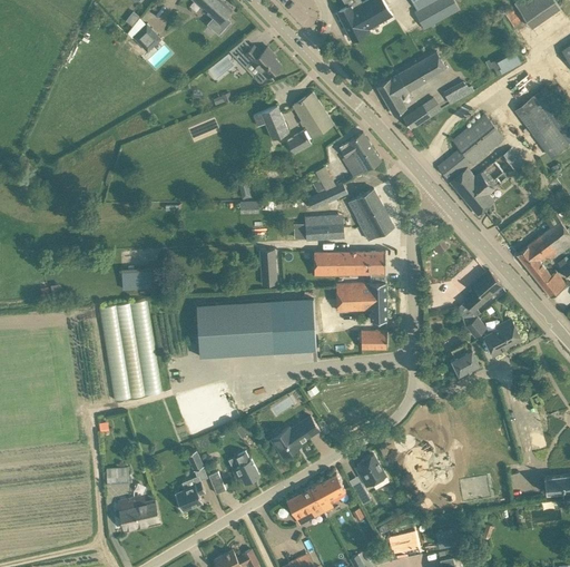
[(220,0),(192,0),(214,19),(208,26),(219,36),(231,22),(226,19),(234,11),(220,0)]
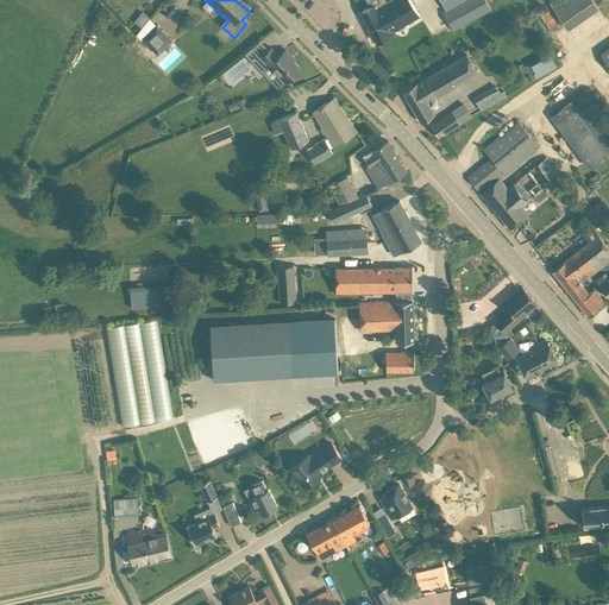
[(362,14),(377,45),(394,35),(394,33),(397,31),(405,27),(419,17),(407,0),(395,0),(382,8),(380,5),(374,8),(362,14)]
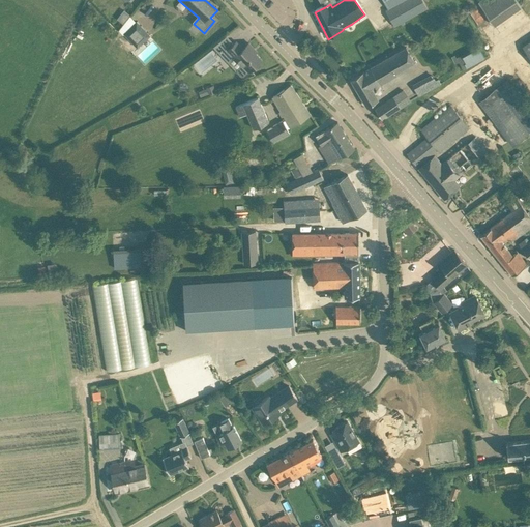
[(382,0),(388,11),(386,12),(394,29),(428,10),(421,0),(382,0)]
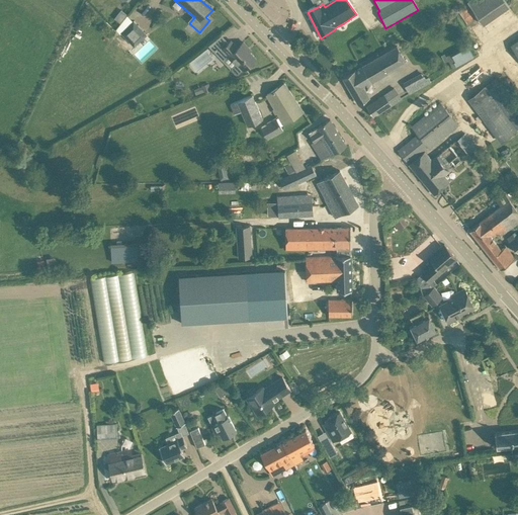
[(503,0),(473,0),(467,4),(483,26),(509,8),(503,0)]
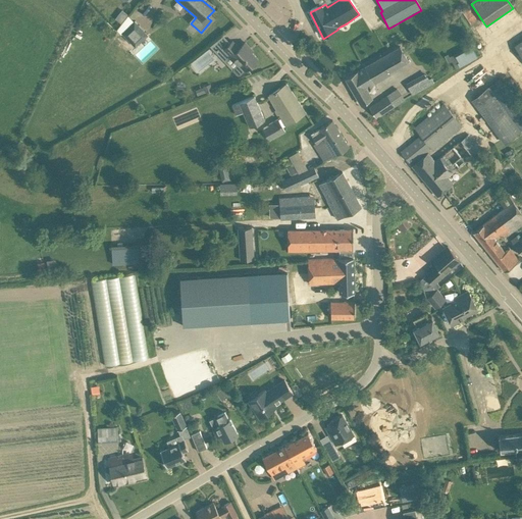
[(122,12),(115,20),(121,26),(127,17),(122,12)]
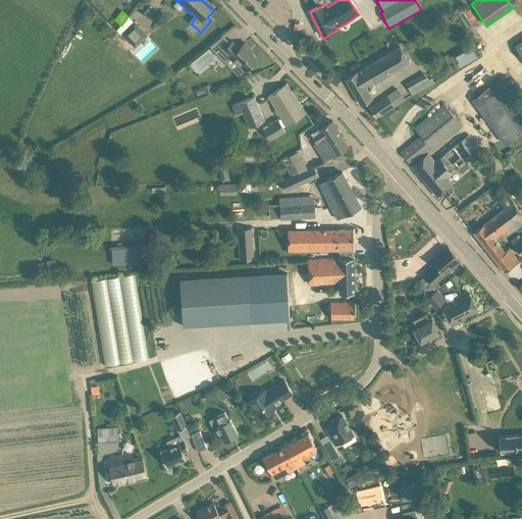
[(135,22),(122,35),(136,49),(149,38),(135,22)]
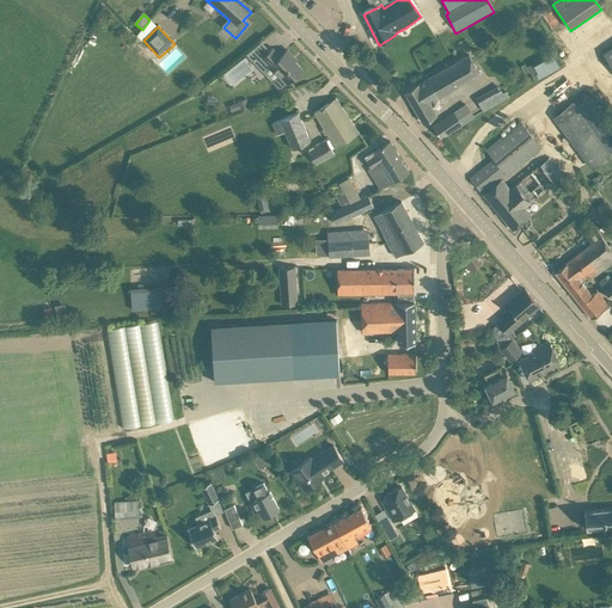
[(261,44),(246,57),(281,92),(303,71),(292,60),(293,59),(288,53),(281,59),(273,51),(270,54),(261,44)]
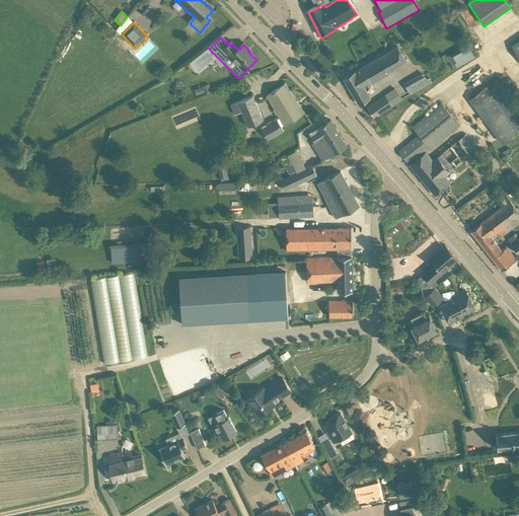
[(397,49),(344,80),(359,105),(370,99),(365,89),(406,64),(397,49)]
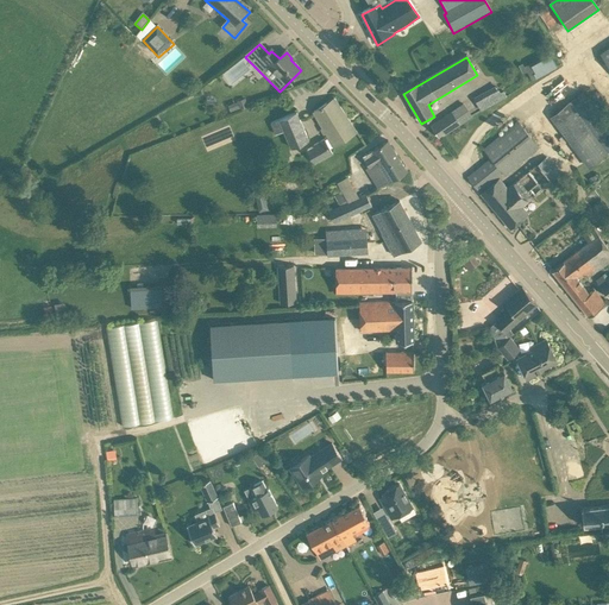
[(497,87),(475,100),(482,114),(508,100),(504,93),(501,94),(497,87)]
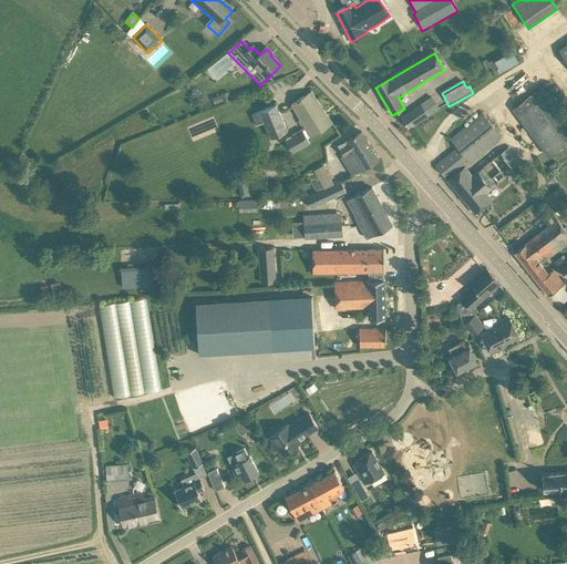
[(513,110),(548,157),(566,143),(566,118),(544,86),(513,110)]
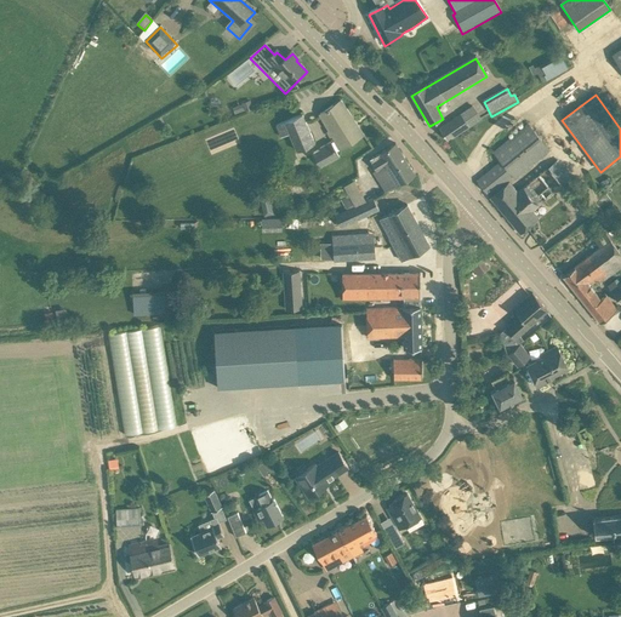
[(245,114),(254,110),(254,109),(252,109),(250,102),(241,106),(245,114)]
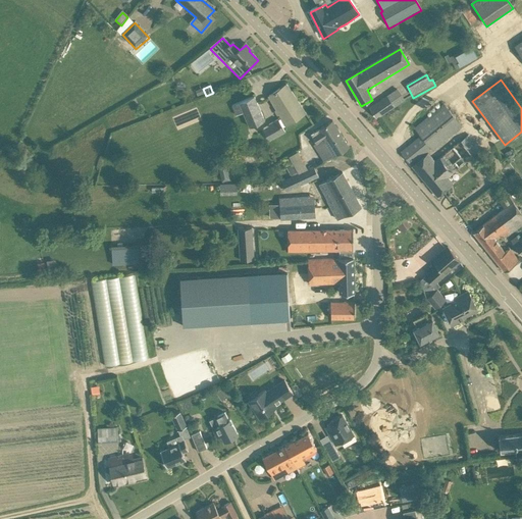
[(277,111),(274,113),(277,117),(279,116),(281,119),(278,121),(269,126),(269,127),(264,131),(270,143),(285,134),(282,130),(306,115),(286,86),(269,98),(277,111)]
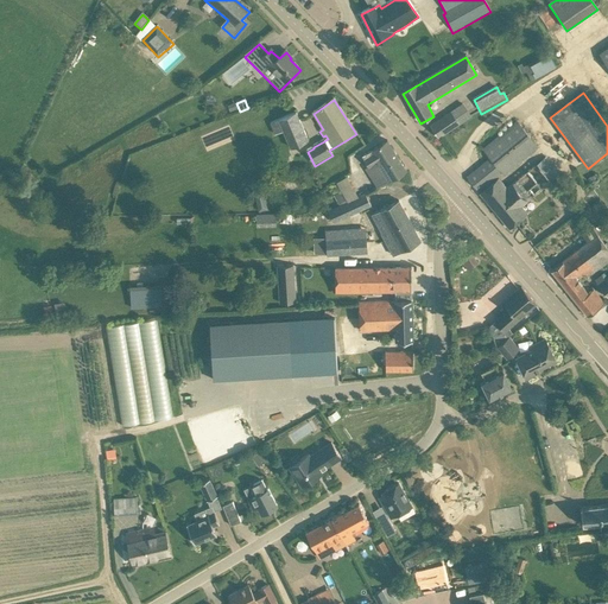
[(271,125),(276,137),(284,133),(291,150),(309,142),(296,114),(271,125)]
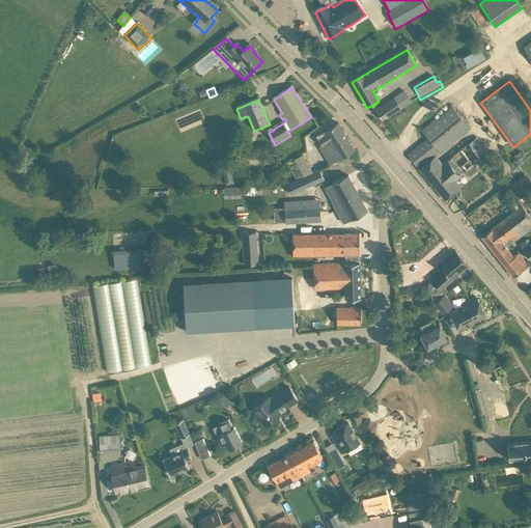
[(375,112),(383,122),(401,110),(394,100),(375,112)]
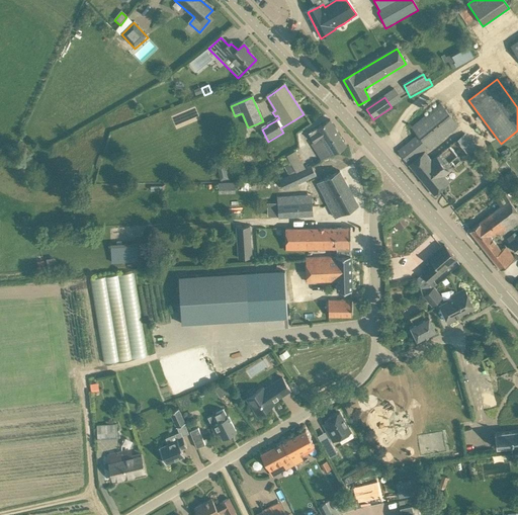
[(406,147),(398,153),(408,165),(416,158),(428,149),(430,151),(459,125),(440,104),(412,129),(418,136),(406,147)]
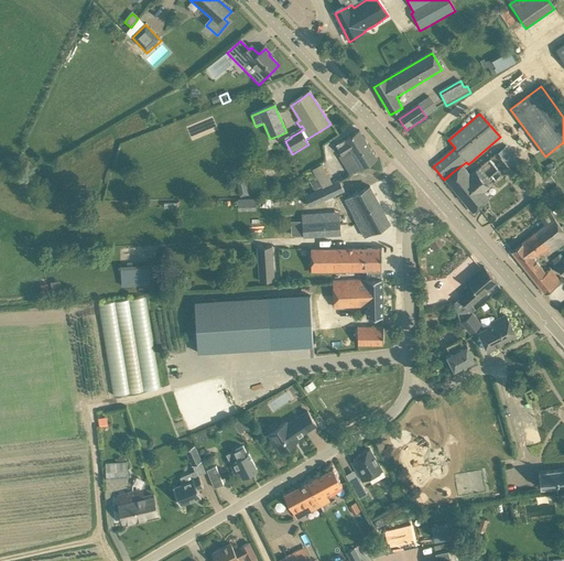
[(339,158),(343,164),(369,149),(359,132),(336,147),(342,157),(339,158)]
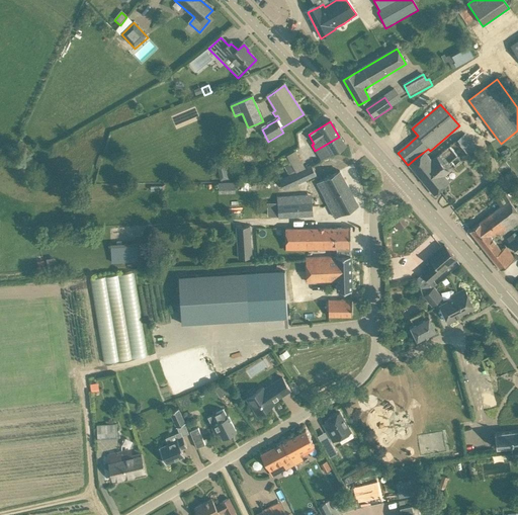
[(469,156),(478,149),(466,135),(457,142),(457,141),(432,162),(424,153),(409,166),(434,196),(449,183),(444,178),(469,156)]
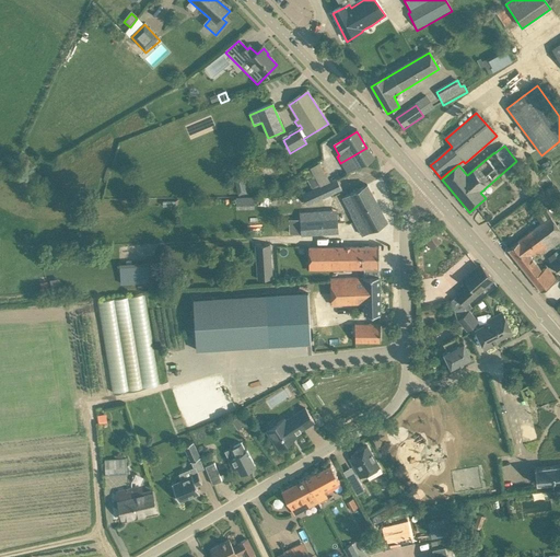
[(366,148),(340,163),(348,175),(354,172),(360,169),(374,160),(366,148)]
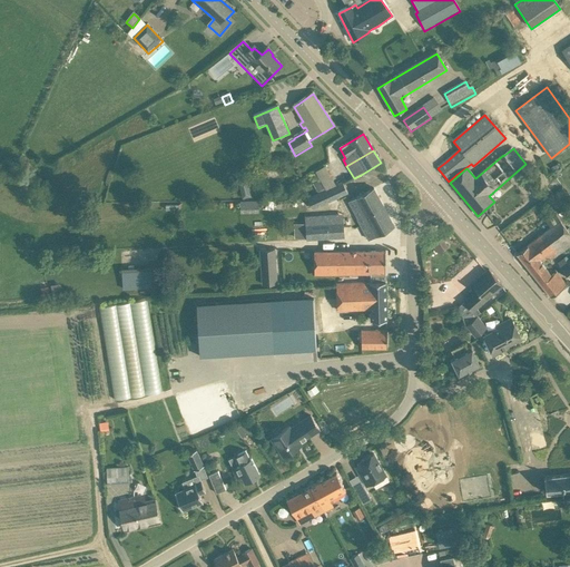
[(321,182),(313,185),(318,194),(325,189),(321,182)]
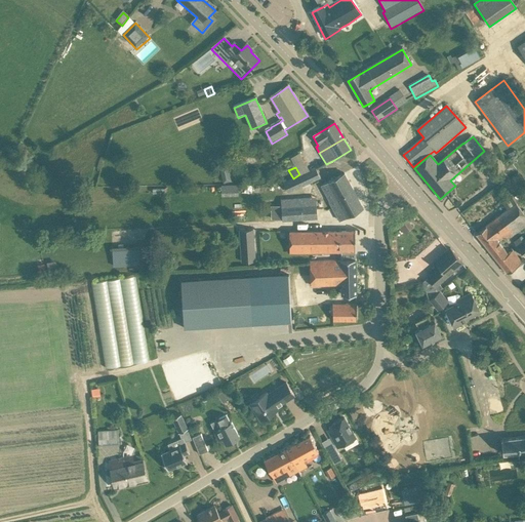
[(231,184),(227,168),(219,169),(224,186),(231,184)]
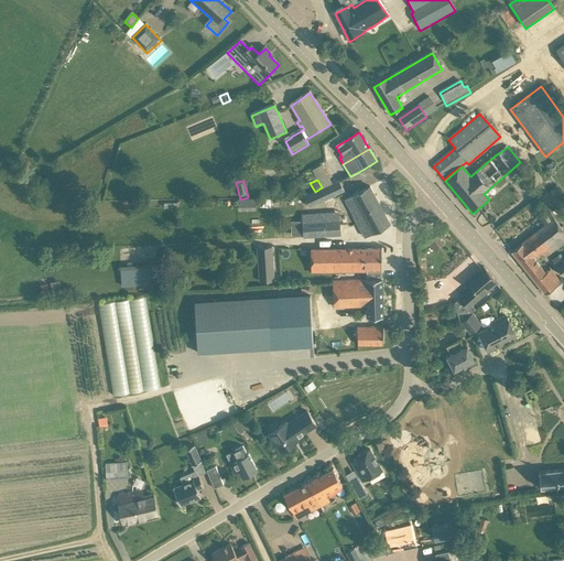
[(333,185),(304,198),(308,207),(316,206),(335,197),(336,201),(346,196),(338,182),(333,184),(333,185)]
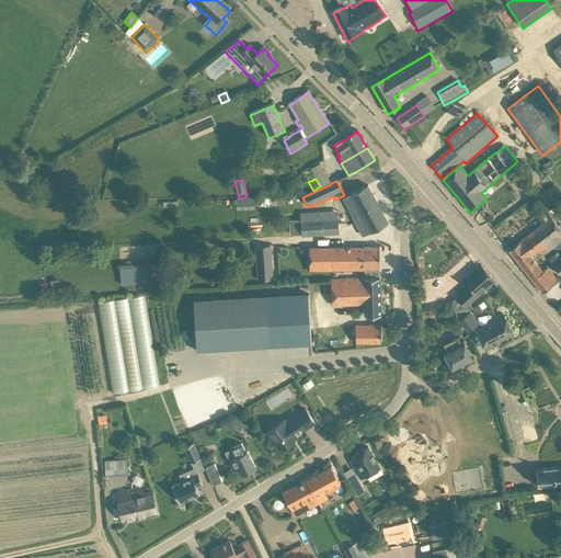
[(352,217),(363,238),(388,225),(368,188),(350,196),(351,196),(344,201),(353,217),(352,217)]
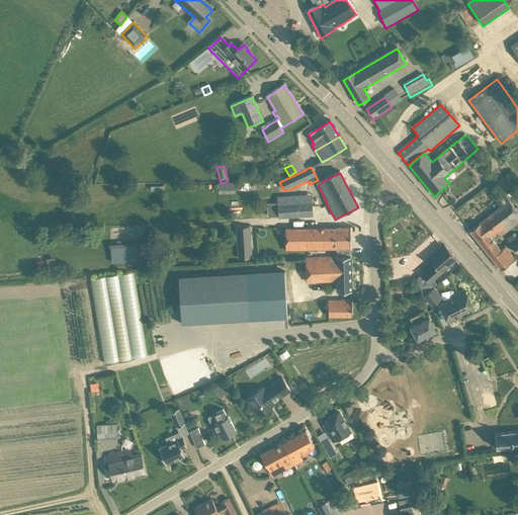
[(235,193),(235,184),(219,183),(219,192),(235,193)]
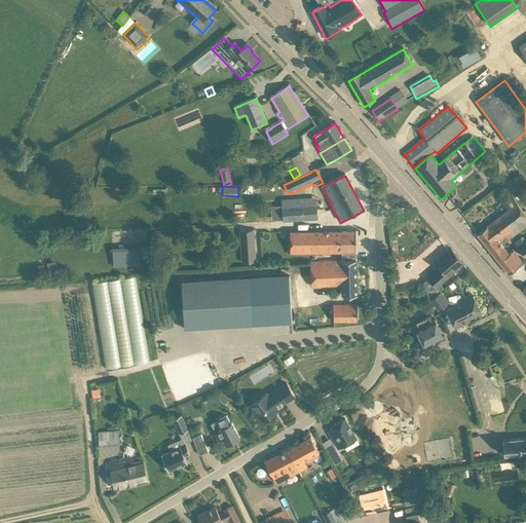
[(509,212),(477,236),(509,275),(517,269),(523,265),(514,253),(509,256),(502,248),(499,244),(502,241),(505,238),(508,240),(515,235),(516,236),(525,229),(525,217),(513,199),(512,200),(503,207),(509,212)]
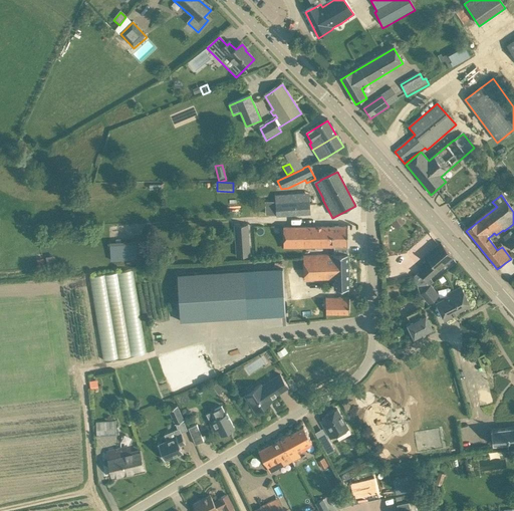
[(274,199),(264,200),(266,219),(276,217),(310,215),(312,215),(310,198),(275,201),(274,199)]
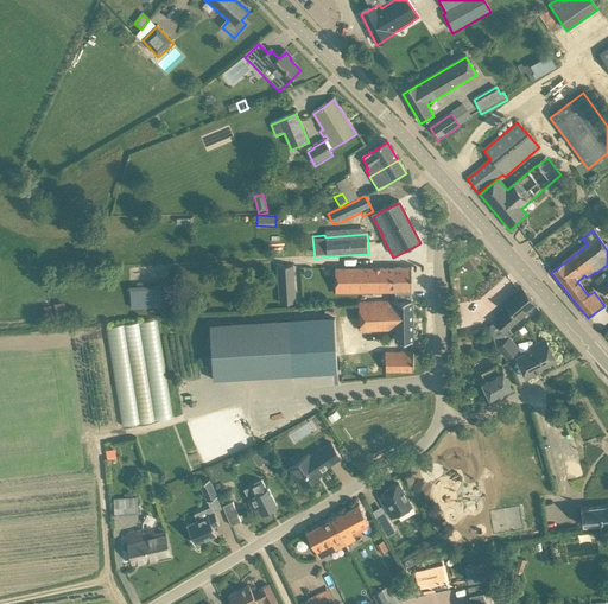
[(468,273),(479,266),(474,258),(463,265),(468,273)]
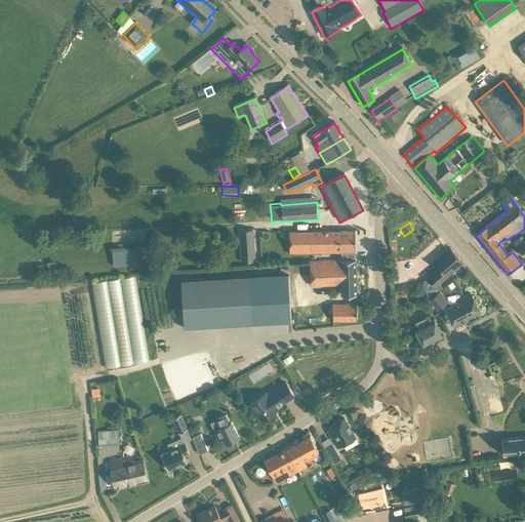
[(240,232),(242,264),(255,263),(253,231),(240,232)]
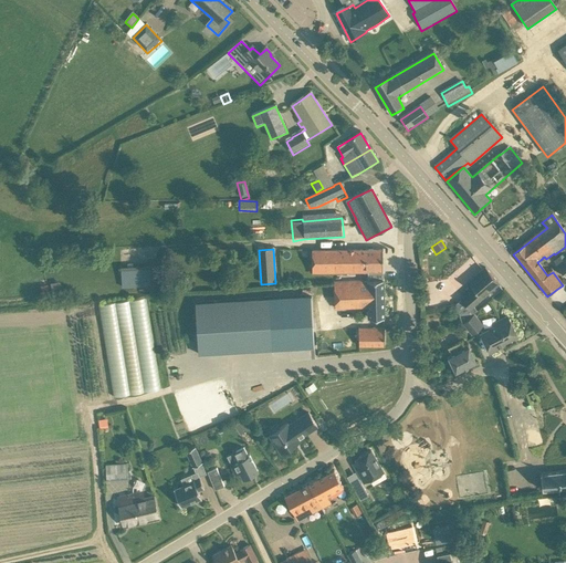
[(312,251),(313,273),(384,273),(383,251),(312,251)]
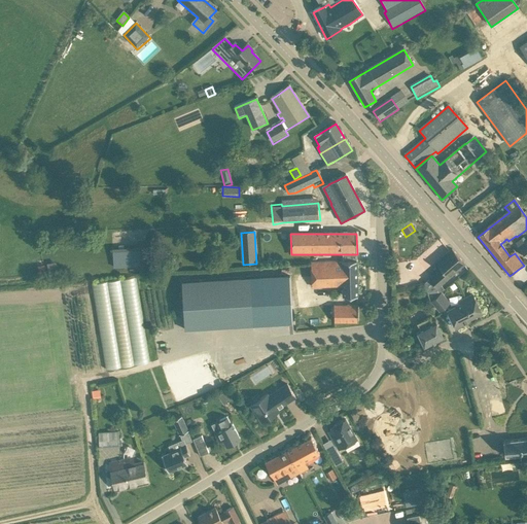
[(520,250),(526,246),(522,241),(516,246),(520,250)]
